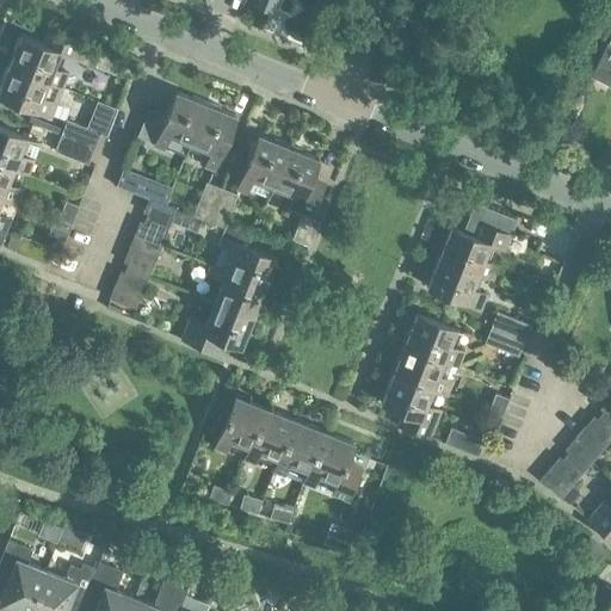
[(8,65),(63,86),(68,73),(54,67),(59,54),(85,65),(92,47),(49,29),(43,43),(20,35),(8,65)]
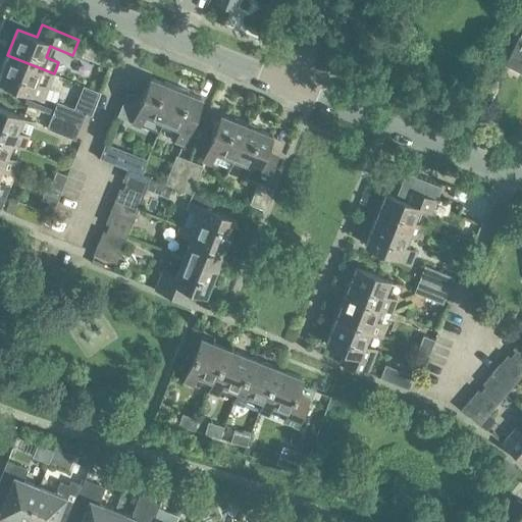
[(521,34),(507,63),(521,70),(521,34)]
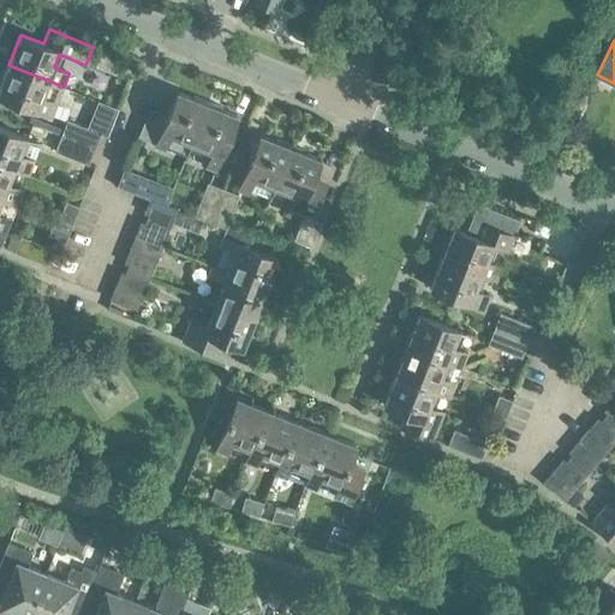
[(63,87),(64,87),(9,65),(0,85),(0,95),(52,117),(57,102),(42,96),(48,81),(63,87)]
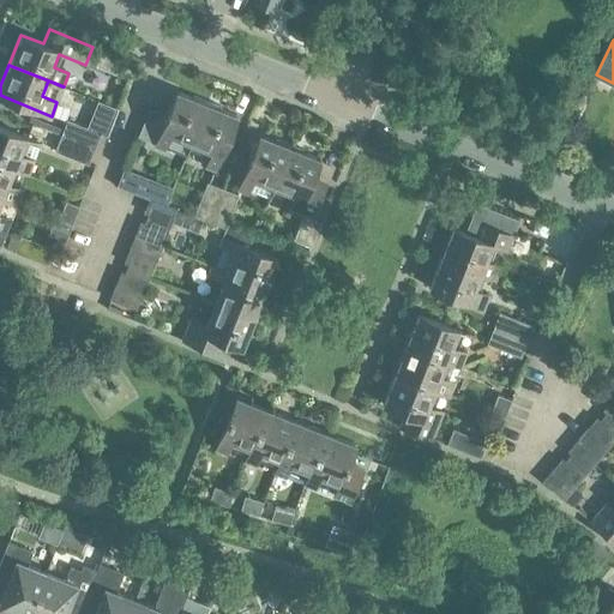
[(191,143),(208,101),(193,95),(192,97),(178,91),(179,91),(176,90),(155,146),(164,150),(170,134),(191,143)]
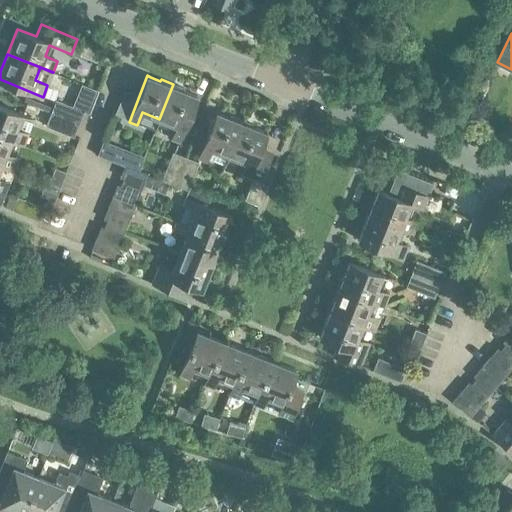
[(173,84),(159,119),(177,126),(172,139),(179,142),(198,96),(196,95),(196,96),(184,91),(185,89),(173,84)]
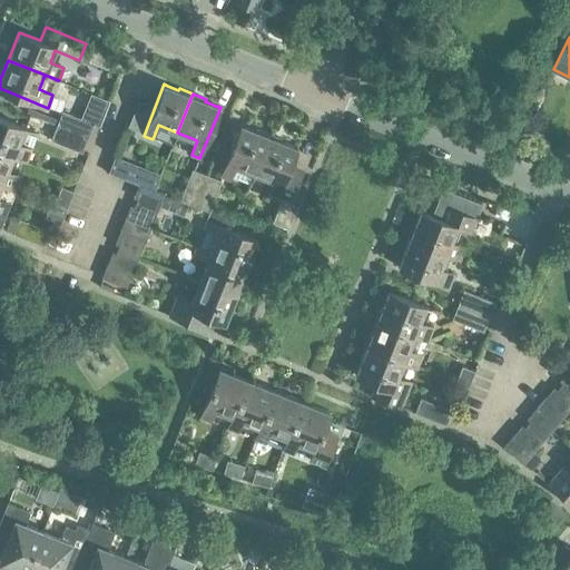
[(57,126),(87,137),(91,124),(62,111),(57,126)]
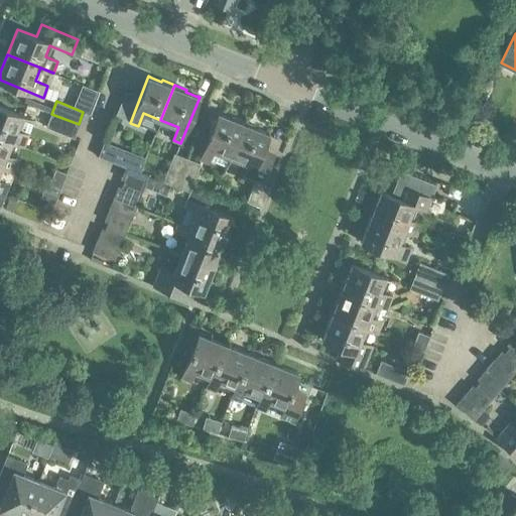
[(0,135),(24,146),(29,134),(16,130),(21,117),(34,121),(34,120),(0,106),(0,135)]
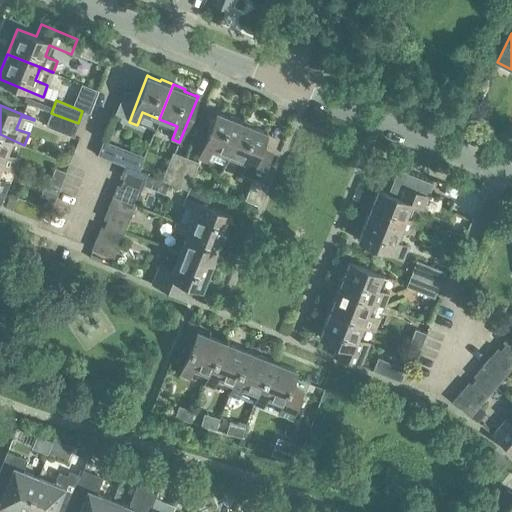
[(228,156),(243,120),(231,116),(230,117),(218,113),(218,112),(217,112),(199,158),(206,161),(211,149),(228,156)]
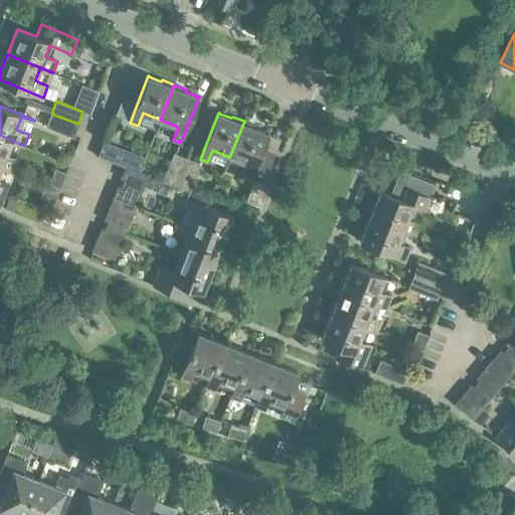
[(72,138),(78,124),(51,114),(46,127),(72,138)]
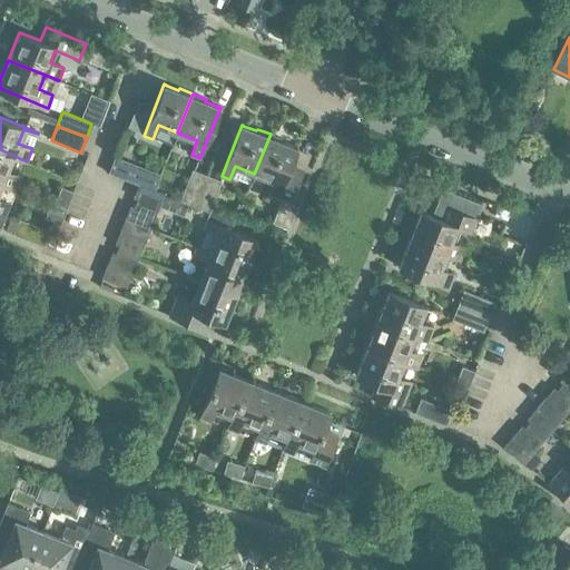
[(271,134),(254,174),(272,180),(266,195),(279,200),(272,223),(287,228),(305,184),(297,180),(302,169),(290,165),(297,147),(296,146),(296,147),(283,141),(283,139),(271,134)]
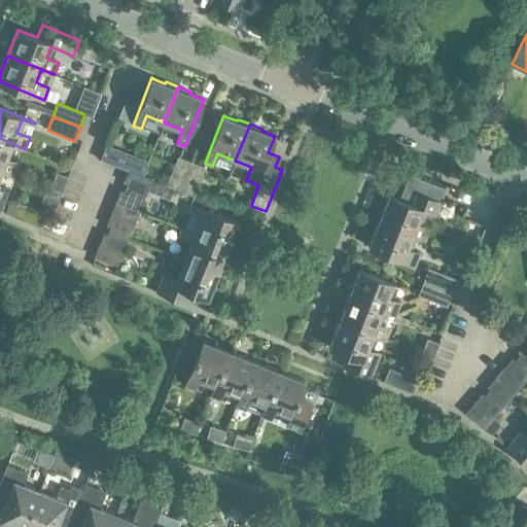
[(25,149),(0,138),(0,168),(14,174),(20,163),(6,157),(12,144),(25,149)]
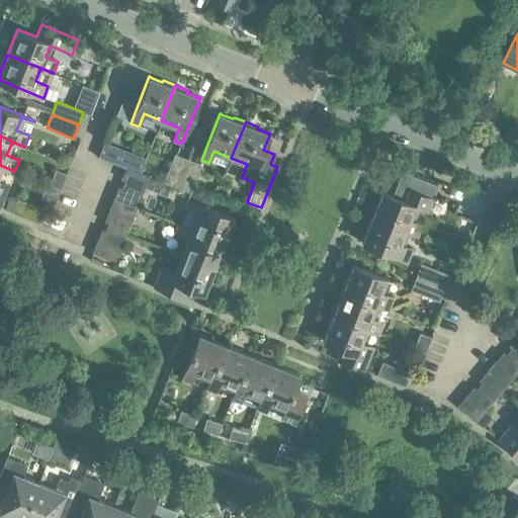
[(177,187),(187,160),(174,155),(163,182),(177,187)]
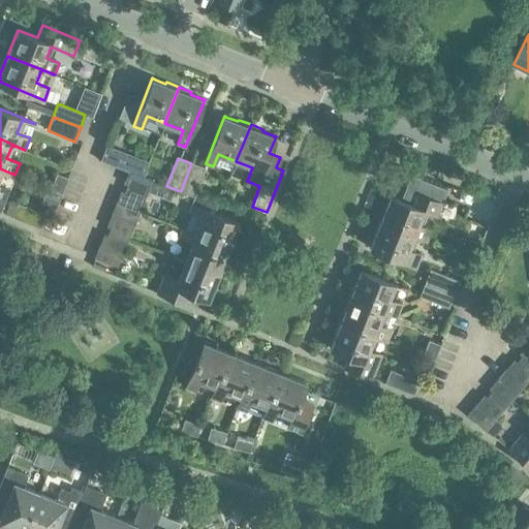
[(191,163),(181,191),(193,196),(205,168),(191,163)]
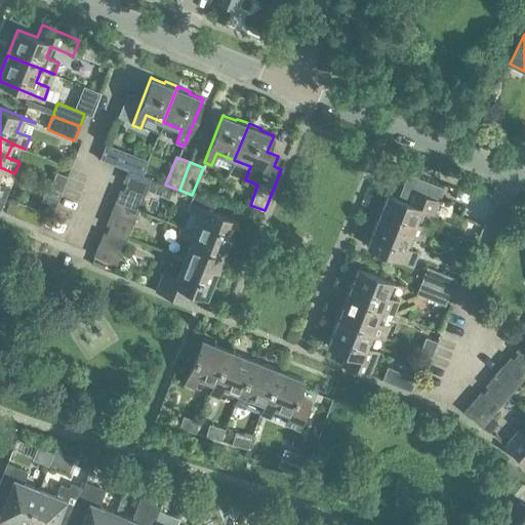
[(14,174),(14,173),(0,167),(0,207),(8,187),(0,184),(0,173),(2,169),(14,174)]
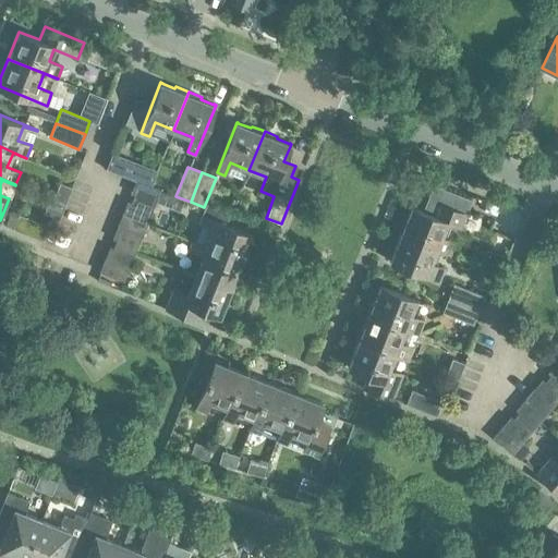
[(35,201),(48,195),(43,181),(29,187),(35,201)]
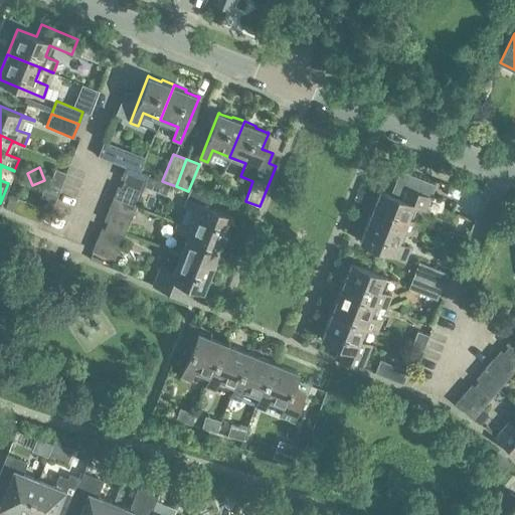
[(122,183),(142,190),(143,187),(148,176),(126,167),(121,178),(124,179),(122,183)]
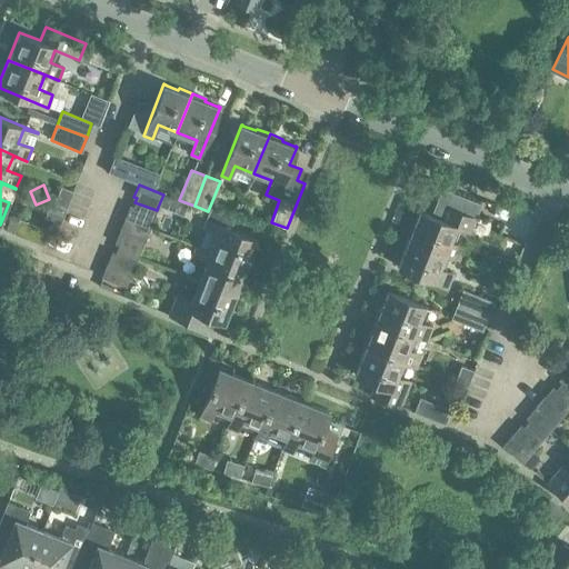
[(66,208),(72,192),(61,188),(55,202),(66,208)]
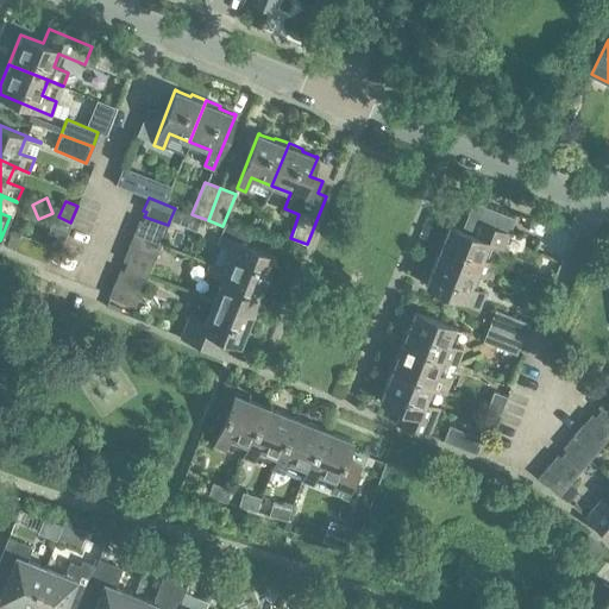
[(175,208),(169,221),(182,226),(188,213),(175,208)]
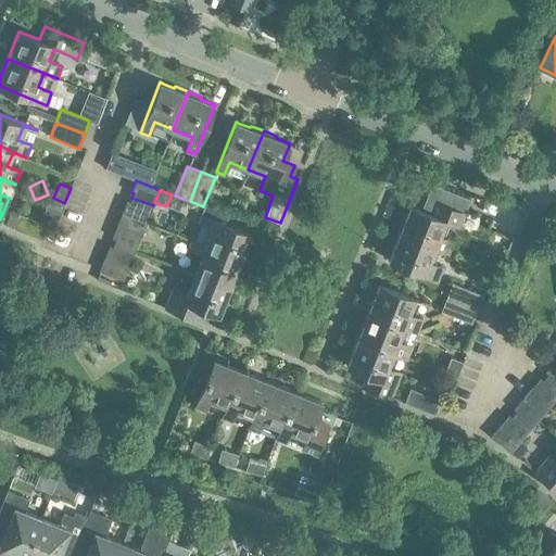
[(147,223),(153,205),(131,198),(129,202),(127,201),(123,213),(147,223)]
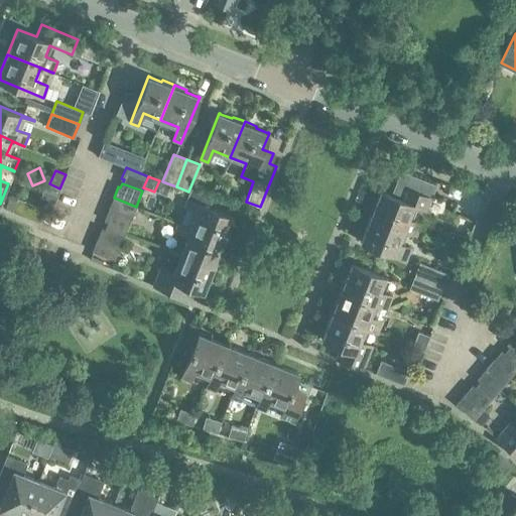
[(191,186),(187,199),(210,208),(215,196),(191,186)]
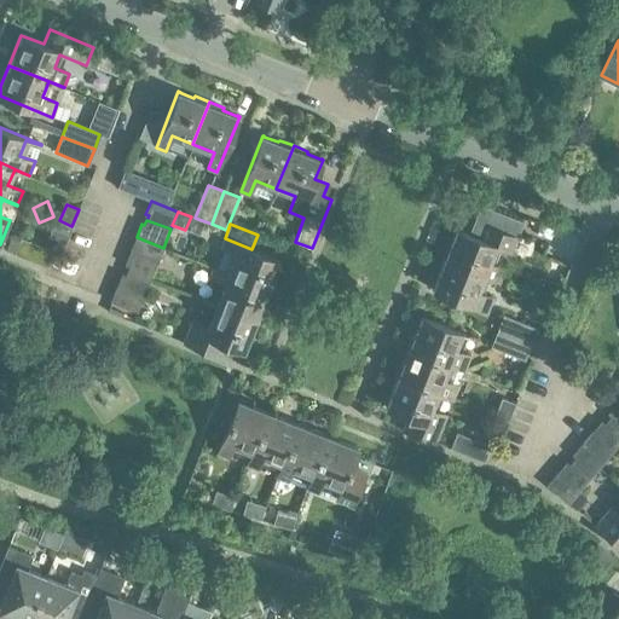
[(445,259),(499,281),(505,267),(490,261),(496,248),(509,253),(516,237),(484,224),(478,237),(457,229),(445,259)]
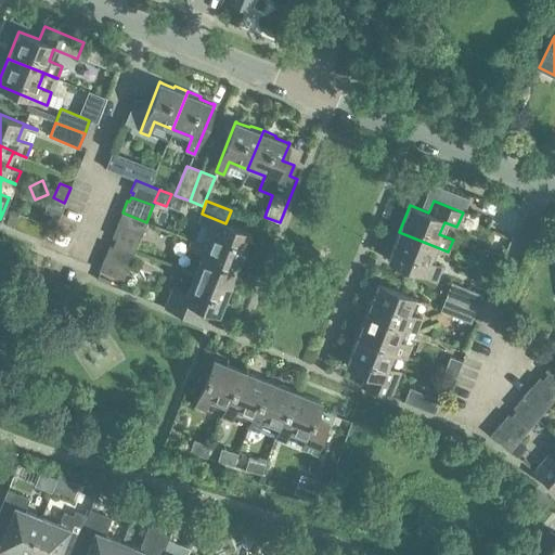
[(142,234),(146,222),(123,213),(117,224),(142,234)]
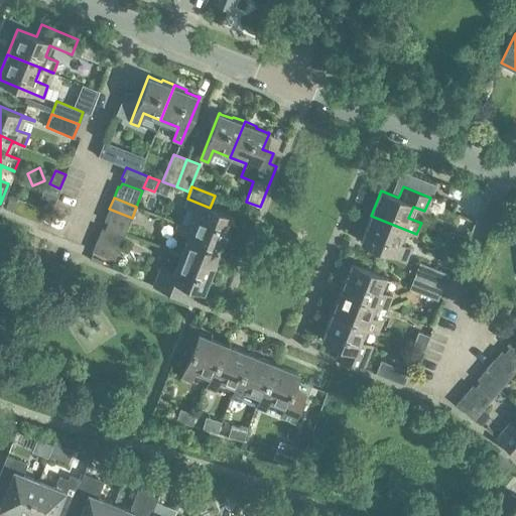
[(39,223),(44,210),(16,199),(11,212),(39,223)]
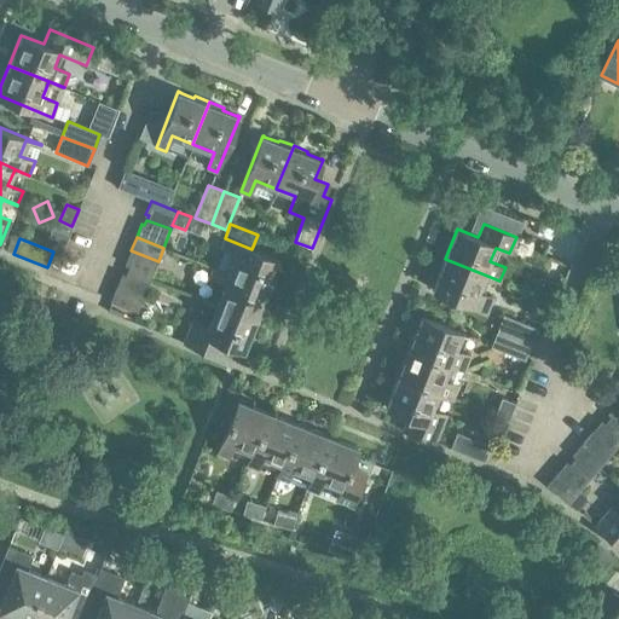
[(213,268),(268,290),(271,291),(276,277),(273,276),(279,261),(281,261),(281,260),(225,238),(221,247),(236,253),(229,273),(213,267),(213,268)]
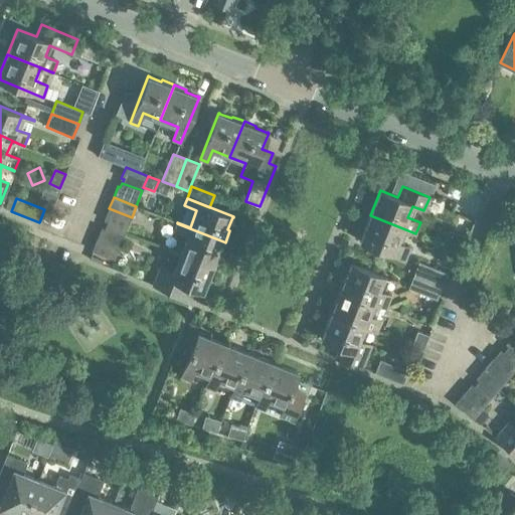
[(126,232),(132,217),(109,208),(105,219),(107,220),(106,224),(126,232)]
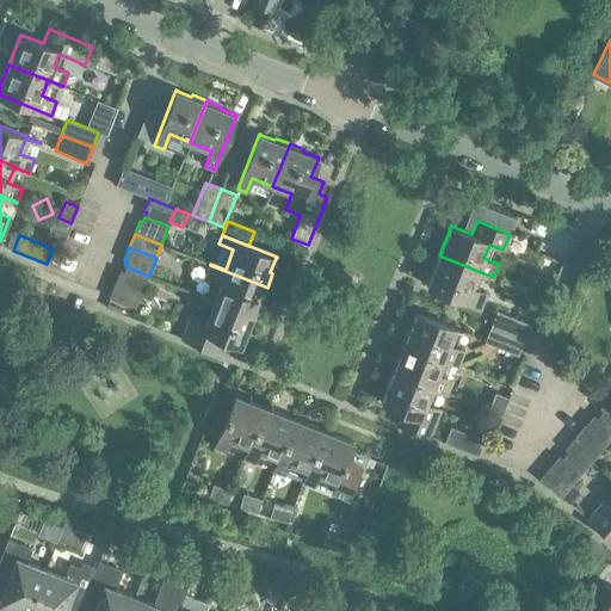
[(493,278),(493,277),(439,255),(427,285),(481,307),(487,294),(471,288),(477,272),(493,278)]
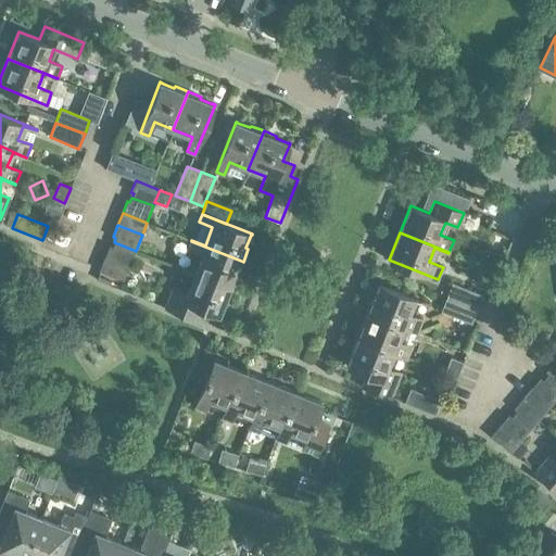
[(236,275),(241,261),(191,241),(188,249),(202,254),(194,274),(232,288),(237,276),(236,275)]
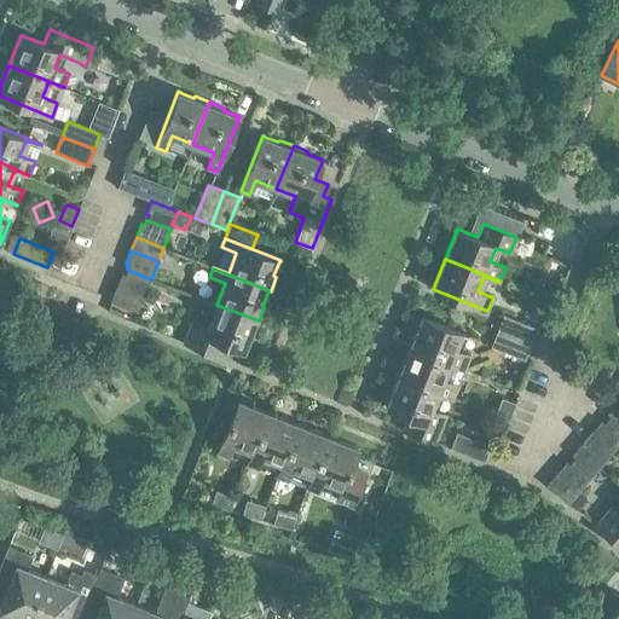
[(144,298),(151,279),(127,270),(125,276),(122,275),(116,287),(144,298)]
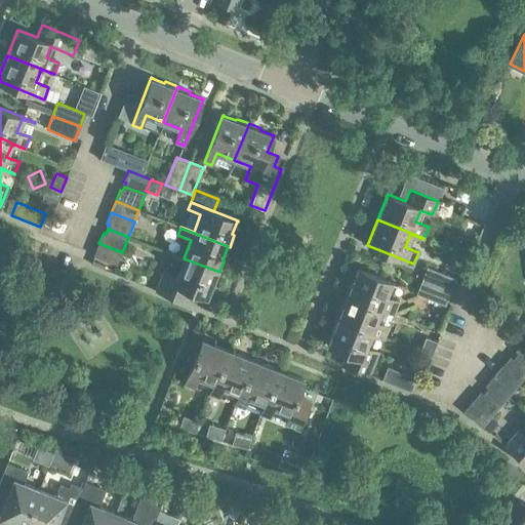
[(117,265),(122,252),(98,243),(94,255),(117,265)]
